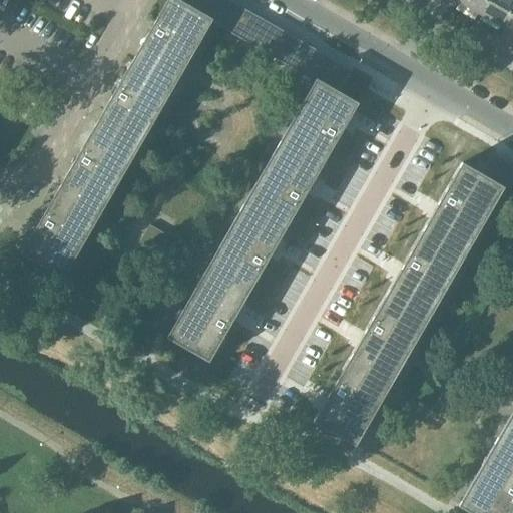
[(176,82),(210,22),(211,20),(175,0),(167,0),(133,58),(176,82)]
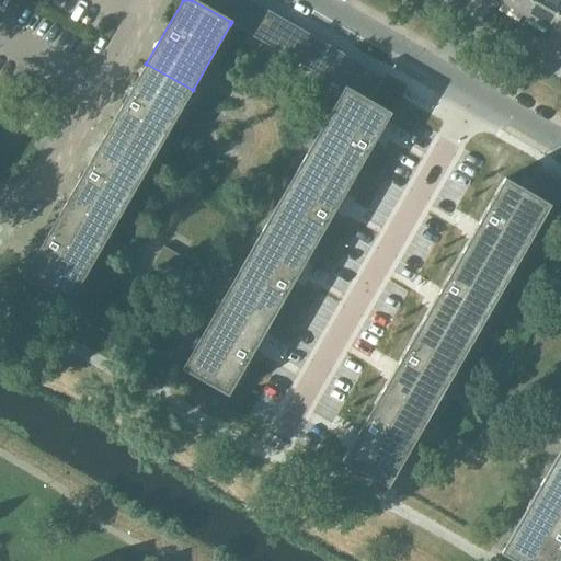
[(249,0),(209,0),(206,8),(231,22),(230,24),(247,34),(262,8),(249,0)]
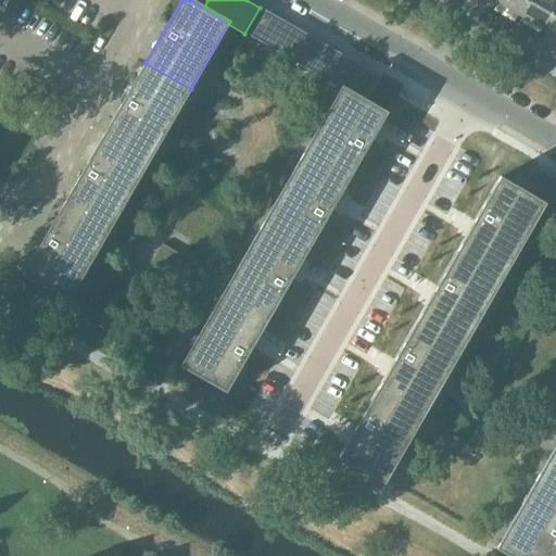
[(493,0),(493,1),(518,15),(527,0),(493,0)]
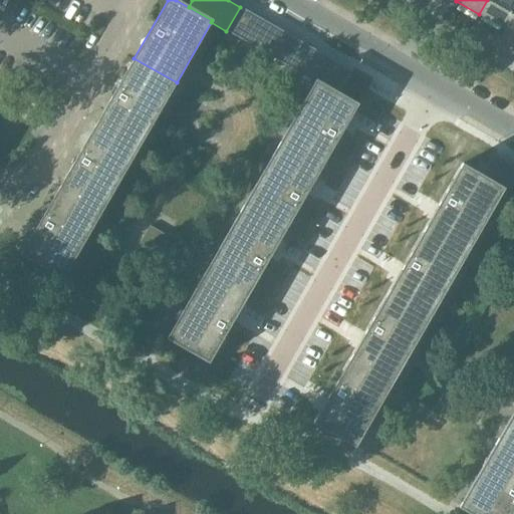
[(513,0),(487,0),(479,14),(501,27),(513,3),(513,0)]
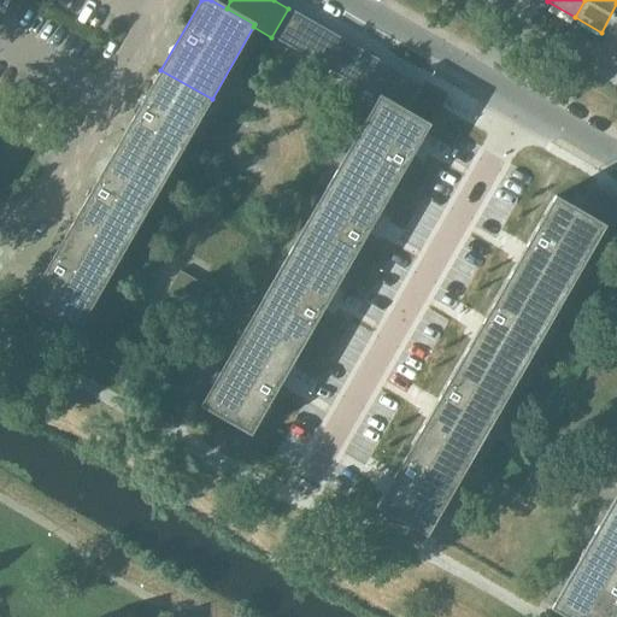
[(616,4),(601,33),(616,41),(616,4)]
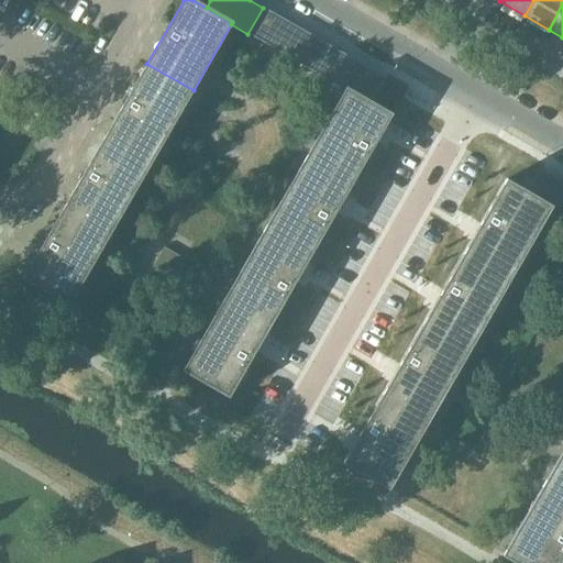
[(263,8),(247,34),(288,57),(304,31),(263,8)]
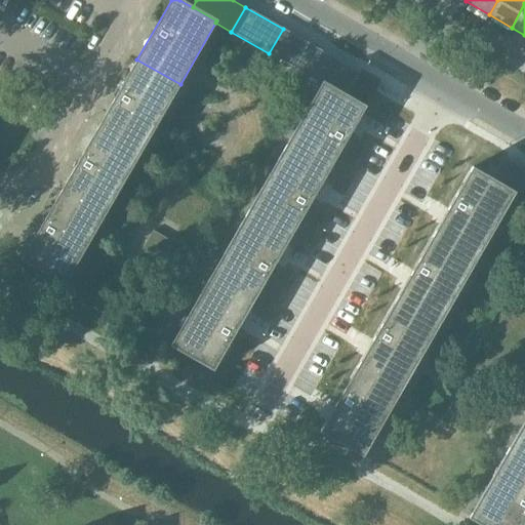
[(283,29),(269,53),(307,75),(321,50),(283,29)]
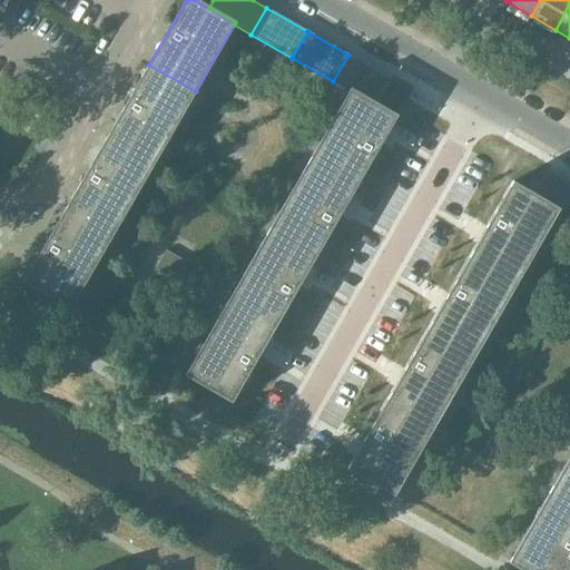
[(349,55),(333,81),(350,91),(351,89),(376,105),(391,79),(349,55)]
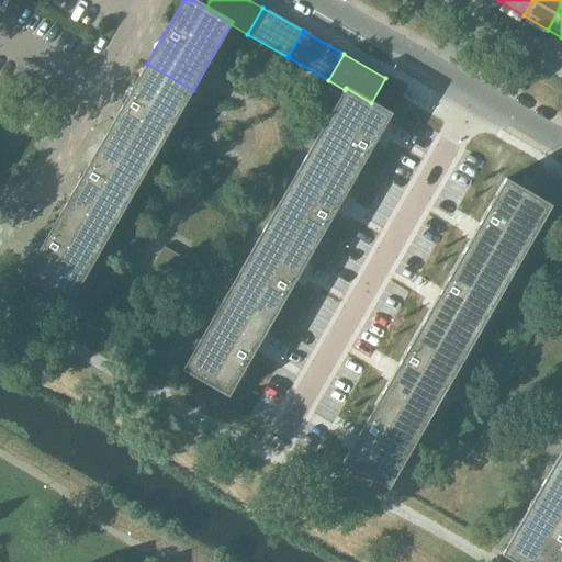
[(150,163),(192,91),(146,64),(105,135),(150,163)]
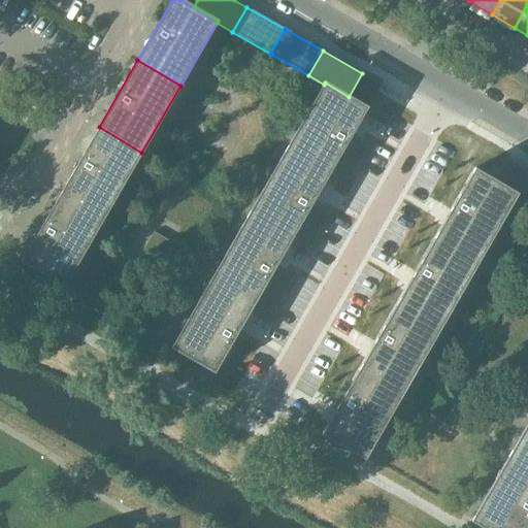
[(282,158),(325,182),(368,107),(349,97),(325,83),(324,85),(282,158)]
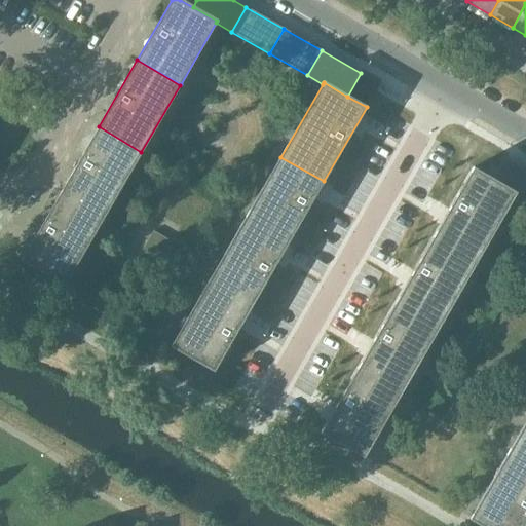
[(103,219),(141,153),(99,127),(60,194),(103,219)]
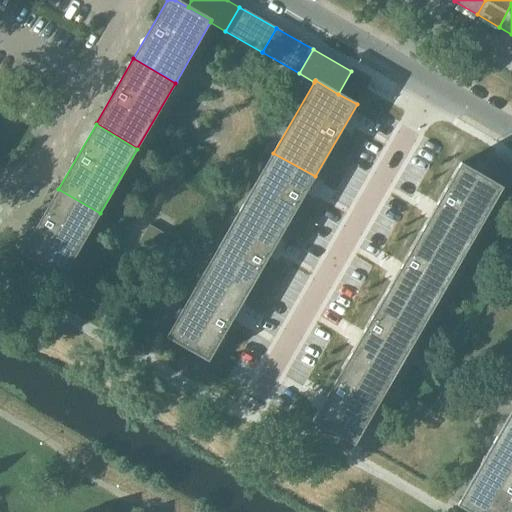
[(315,176),(273,153),(238,213),(280,237),(315,176)]
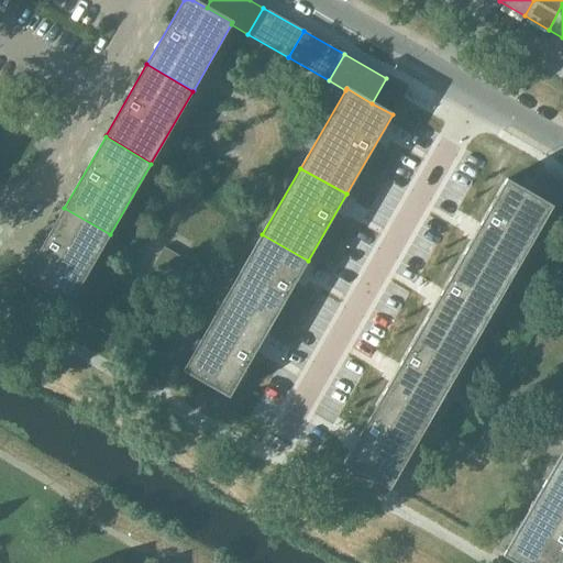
[(562,180),(541,168),(527,192),(552,207),(551,209),(561,214),(562,216),(562,213),(562,180)]
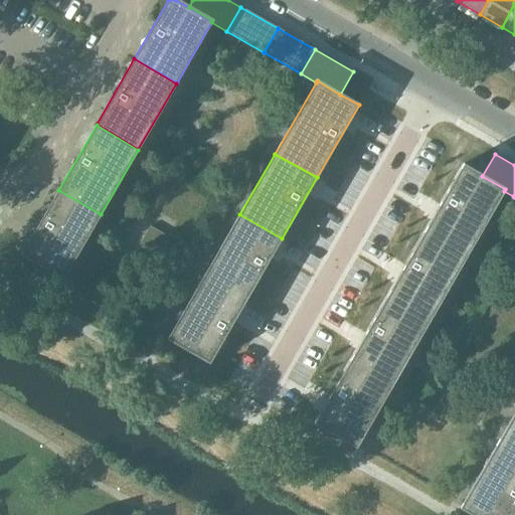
[(463,165),(424,231),(468,254),(504,191),(505,189),(482,176),(463,165)]
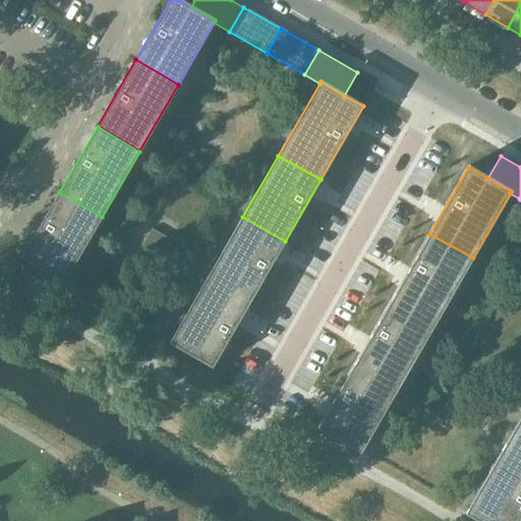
[(64,282),(102,217),(59,192),(22,257),(64,282)]
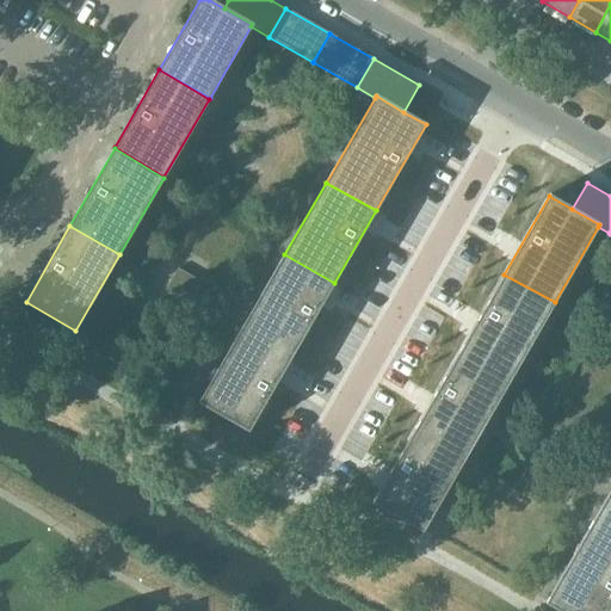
[(290,358),(334,283),(284,254),(241,328),(290,358)]
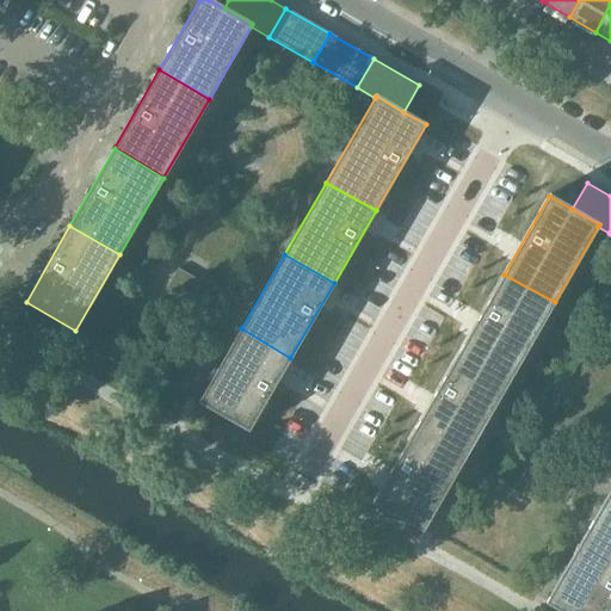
[(190,303),(202,282),(199,281),(178,269),(167,288),(166,290),(167,290),(190,303)]
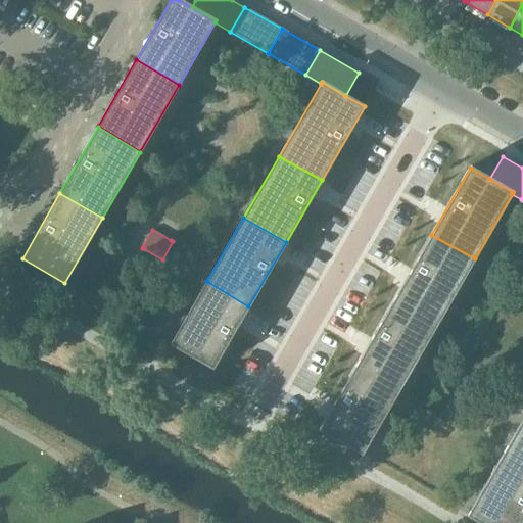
[(437,324),(475,258),(431,235),(395,298),(437,324)]
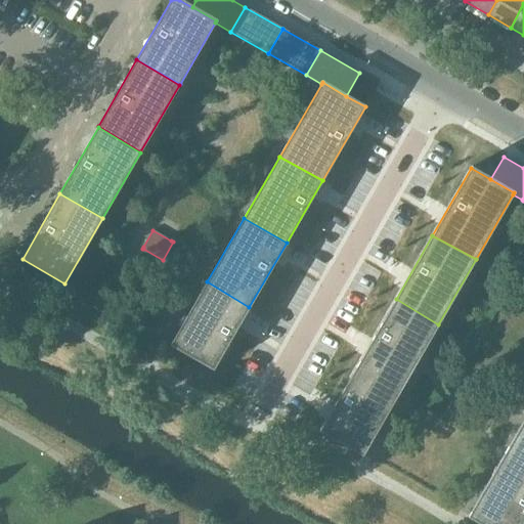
[(214,368),(249,307),(207,281),(171,344),(214,368)]
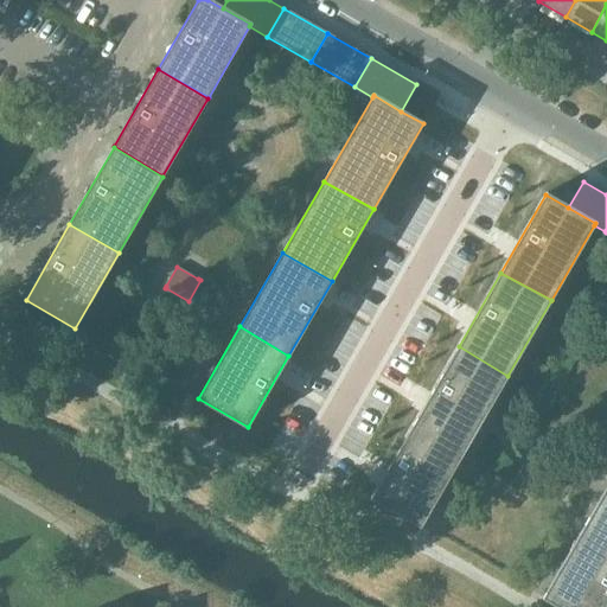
[(464,451),(508,376),(458,347),(416,420),(464,451)]
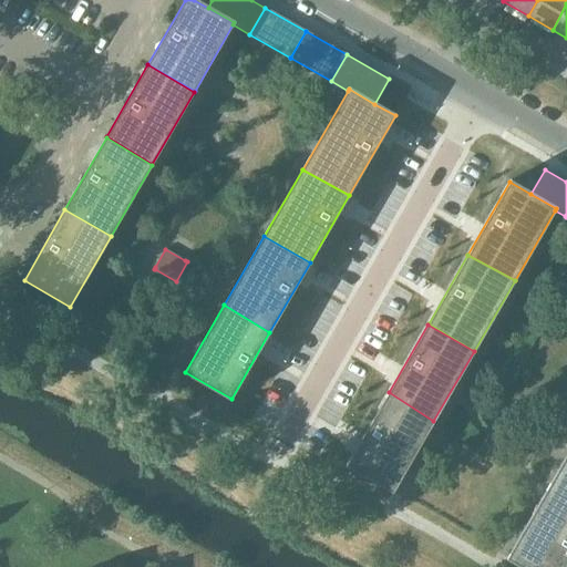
[(393,492),(433,421),(388,394),(347,465),(393,492)]
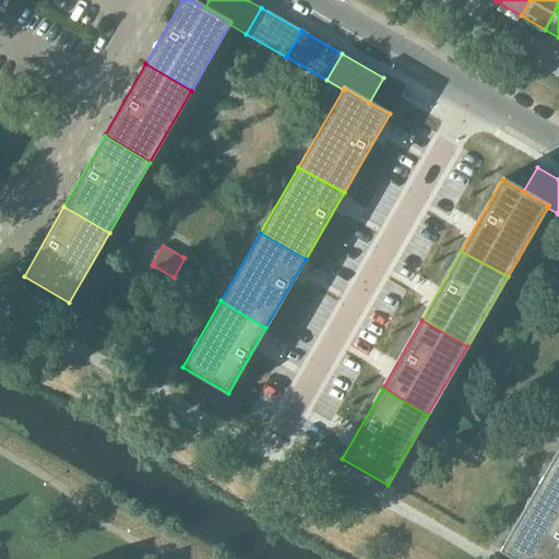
[(558,495),(558,448),(539,483),(558,495)]
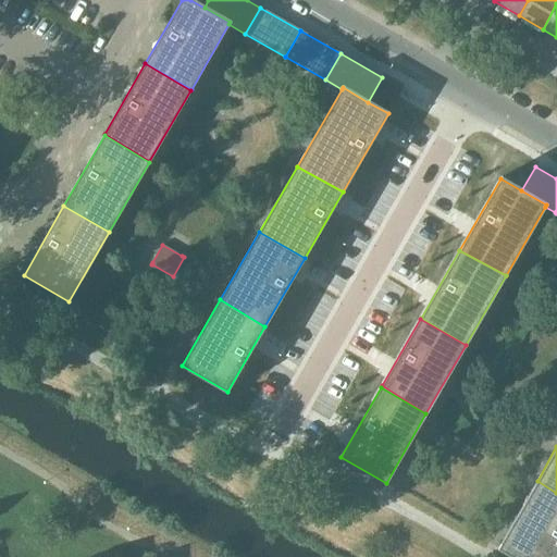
[(512,556),(553,556),(556,552),(556,494),(537,481),(498,548),(512,556)]
